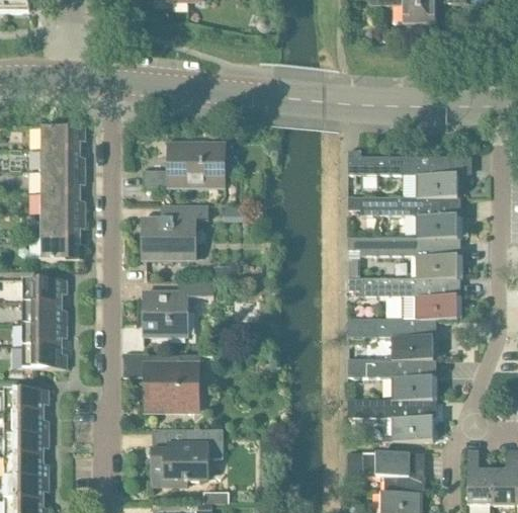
[(28,2),(36,2),(36,0),(5,0),(5,9),(28,9),(28,2)]
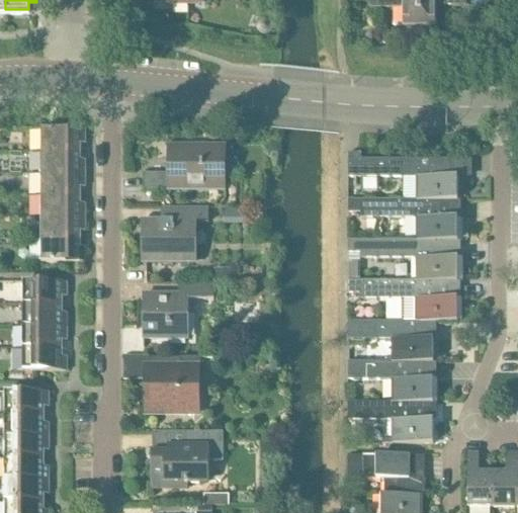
[(370,0),(370,4),(402,4),(402,23),(435,23),(435,1),(465,1),(465,0),(370,0)]
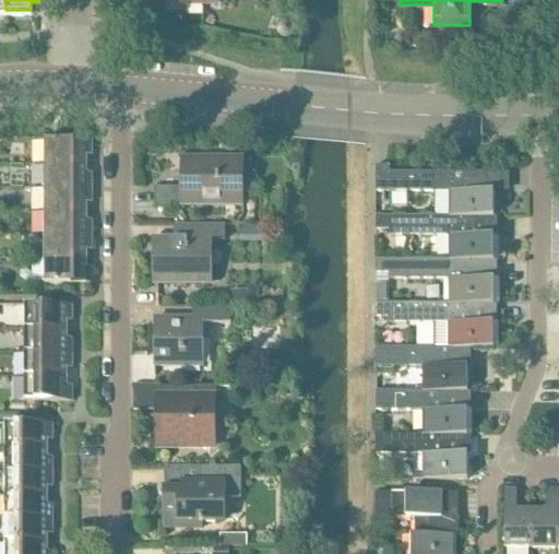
[(278,25),(278,26),(278,27),(278,28),(280,30),(280,31),(281,32),(282,33),(283,33),(284,34),(286,34),(287,34),(288,33),(289,33),(290,32),(292,31),(293,30),(293,28),(294,27),(294,26),(294,25),(293,23),(293,22),(292,21),(290,21),(290,20),(289,19),(287,19),(286,19),(285,19),(284,19),(283,19),(282,20),(281,21),(280,21),(278,22),(278,23),(278,25)]
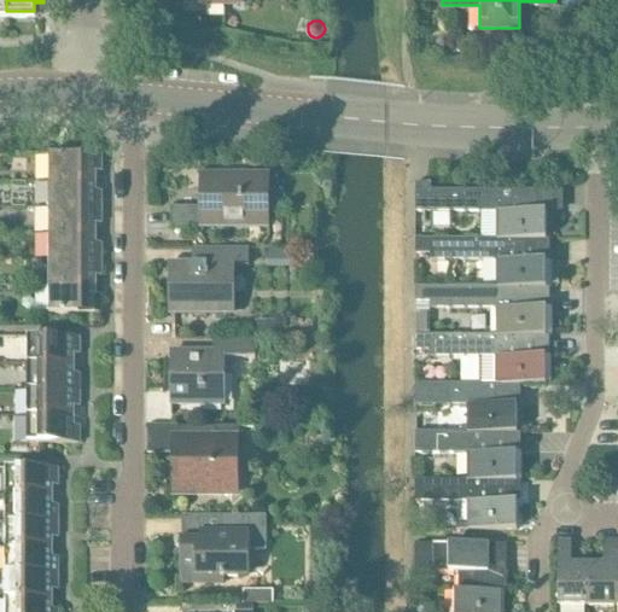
[(59,150),(48,150),(48,151),(48,176),(91,175),(95,175),(95,168),(100,168),(100,150),(59,150)]
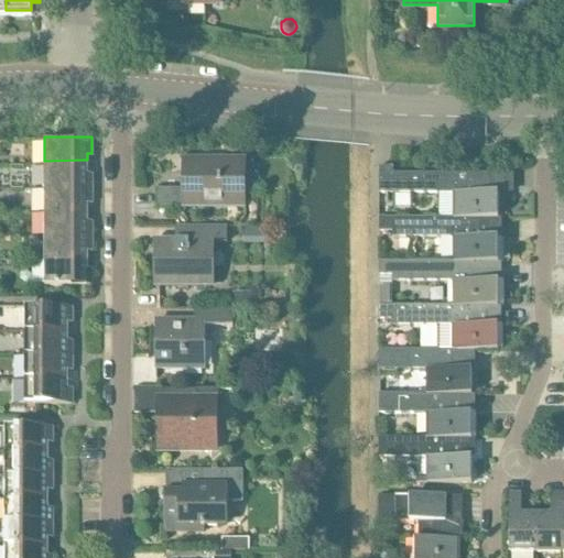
[(181,203),(181,200),(241,201),(241,157),(181,157),(181,185),(154,184),(154,201),(181,203)]
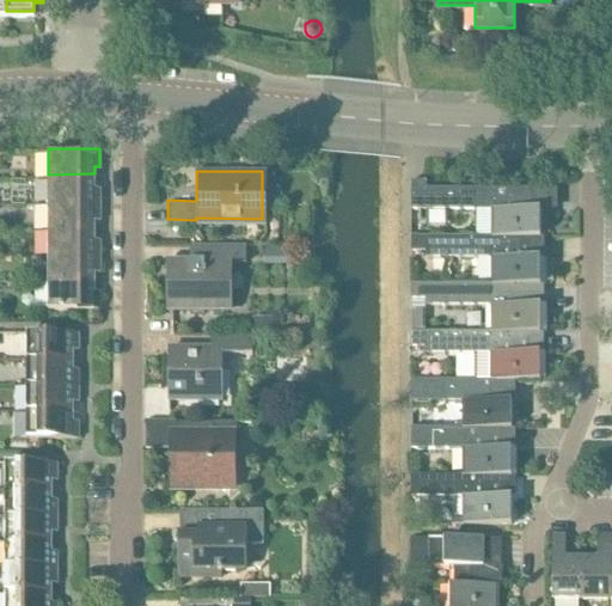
[(90,173),(48,175),(48,200),(99,200),(99,185),(95,185),(95,173),(90,173)]
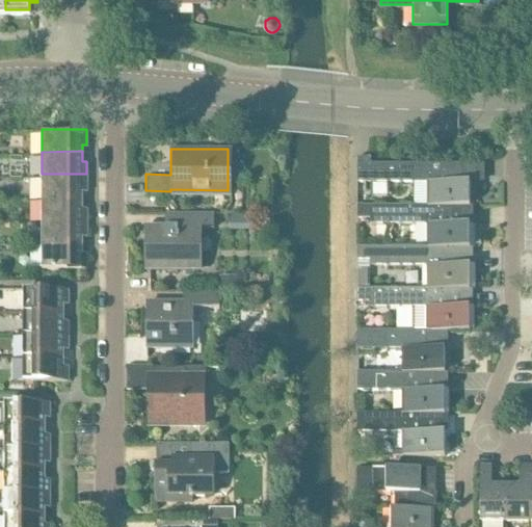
[(370,154),(369,154),(356,154),(356,179),(426,179),(426,202),(426,203),(453,203),(469,203),(469,178),(453,178),(453,160),(370,160),(370,154)]
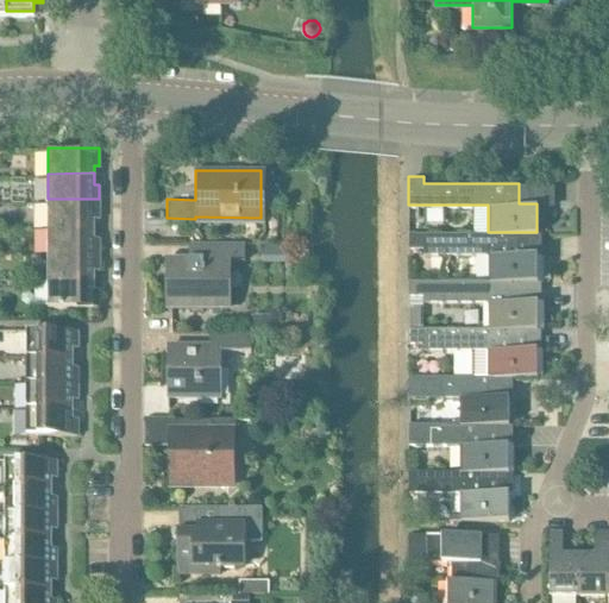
[(99,199),(48,199),(48,225),(89,225),(95,225),(95,217),(99,217),(99,199)]
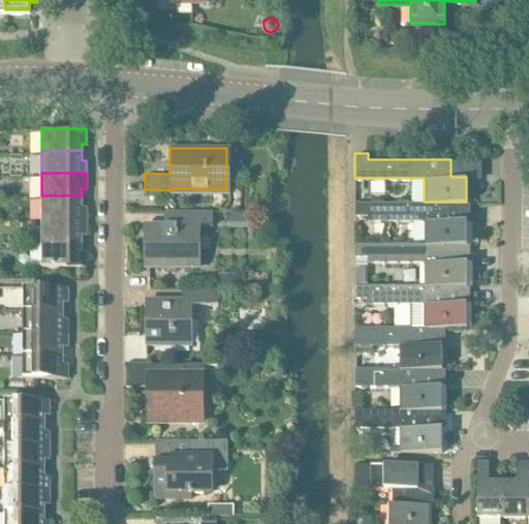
[(78,195),(41,195),(41,218),(86,218),(86,205),(83,205),(83,195),(78,195)]
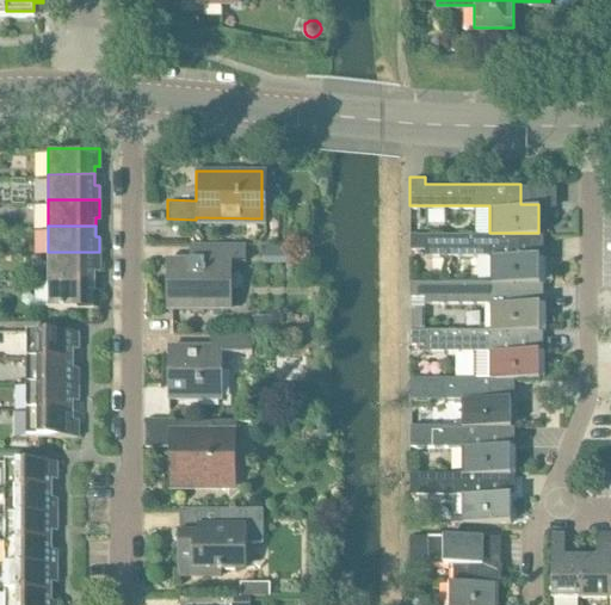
[(489,232),(409,232),(409,247),(424,247),(424,253),(489,253),(489,279),(489,281),(520,281),(538,281),(538,252),(520,252),(520,233),(489,233),(489,232)]
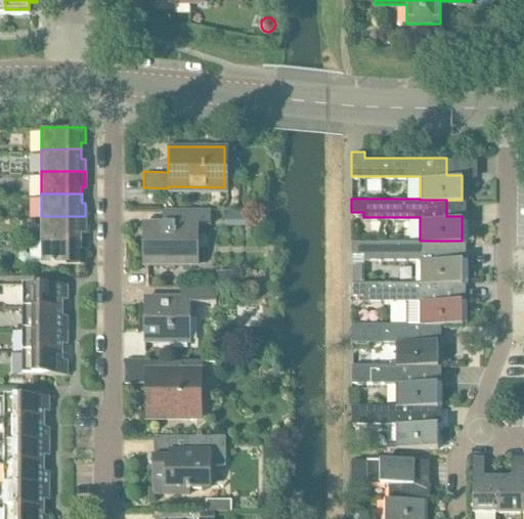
[(162,220),(144,220),(144,263),(199,263),(199,221),(211,221),(211,208),(211,207),(167,207),(167,208),(167,220),(162,220)]
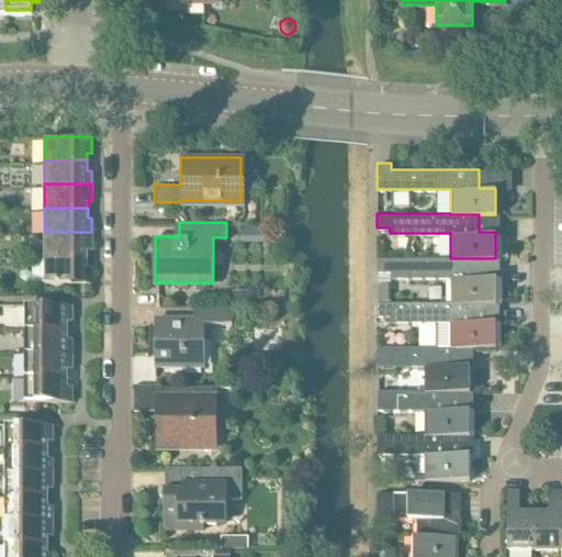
[(91,232),(44,232),(44,256),(82,256),(88,256),(88,247),(91,247),(91,232)]
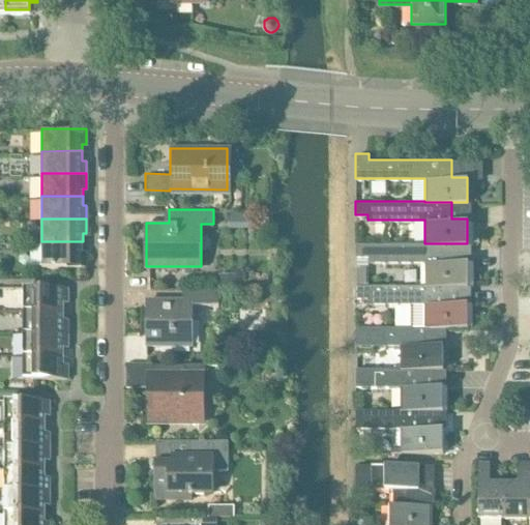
[(78,241),(41,241),(41,265),(86,265),(86,250),(83,250),(83,241),(78,241)]
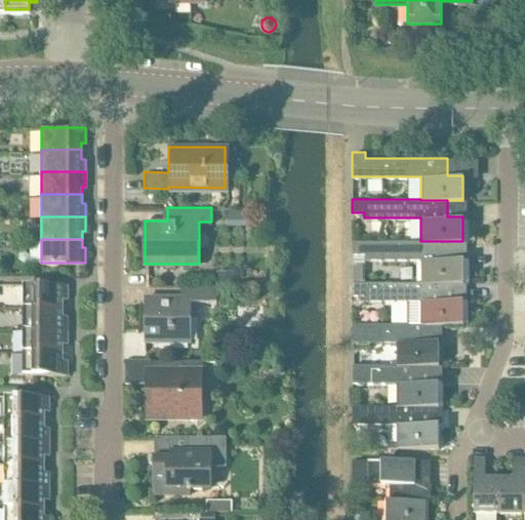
[(420,240),(352,240),(352,253),(364,253),(364,258),(420,257),(420,281),(420,282),(447,282),(462,282),(462,257),(460,257),(460,241),(447,241),(420,241),(420,240)]
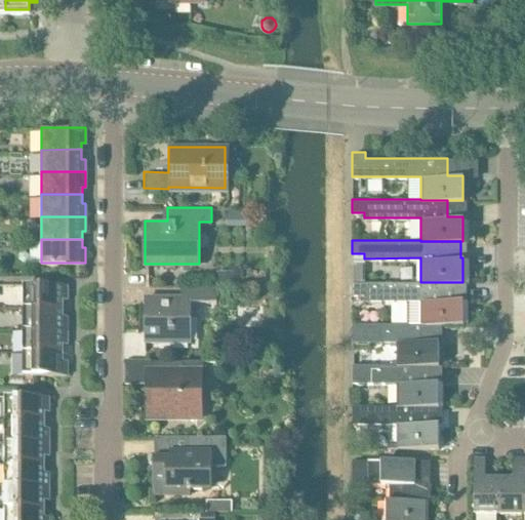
[(364,264),(353,264),(353,279),(364,279),(364,264)]
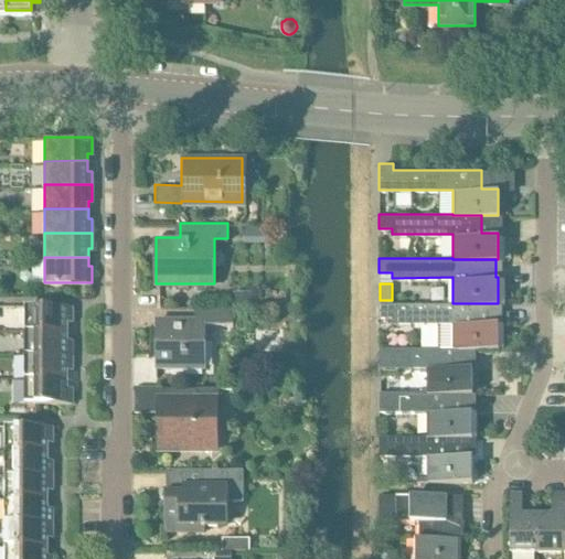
[(452,302),(379,302),(379,316),(392,316),(392,322),(452,322),(452,346),(452,347),(472,347),(498,347),(498,322),(481,322),(481,303),(452,303),(452,302)]
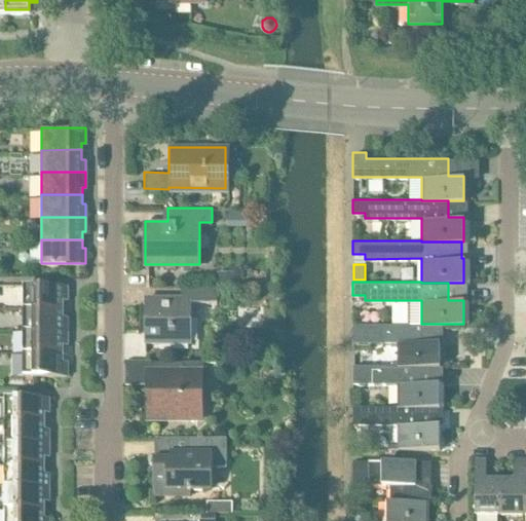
[(67,284),(23,284),(23,306),(59,306),(64,306),(64,298),(67,298),(67,284)]
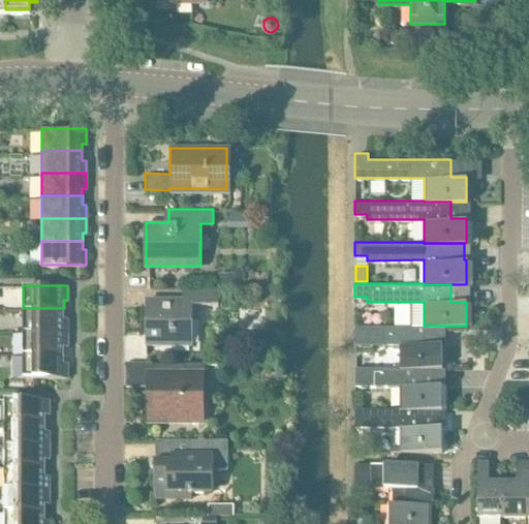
[(220,303),(220,286),(183,286),(183,298),(146,298),(146,343),(192,343),(192,303),(220,303)]
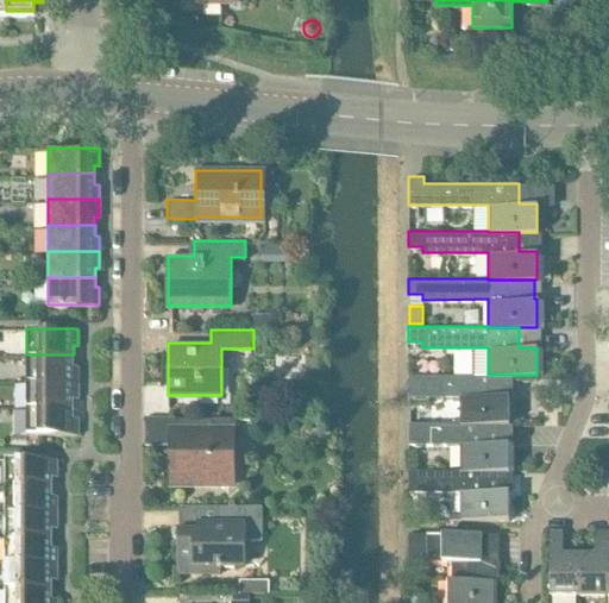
[(68,355),(26,355),(26,381),(77,381),(77,364),(74,364),(74,355),(68,355)]
